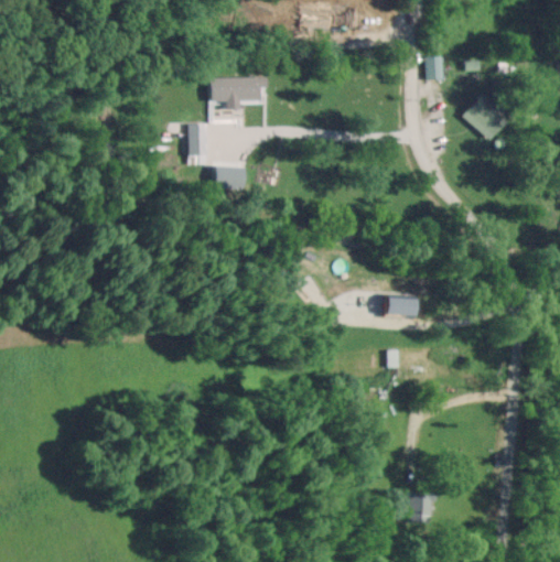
[(442,56),(427,56),(427,79),(442,79),(442,56)]
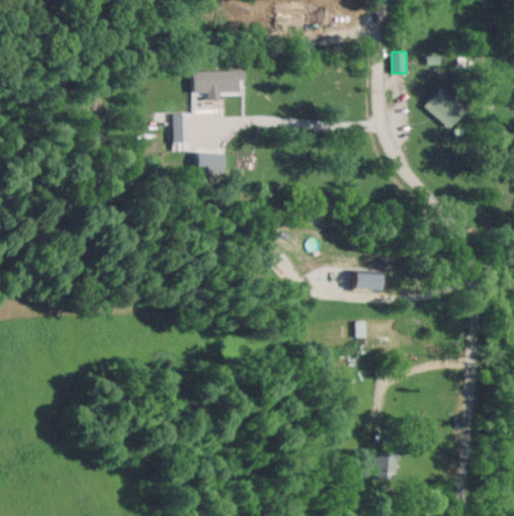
[(449,130),(469,108),(444,85),(424,106),(449,130)]
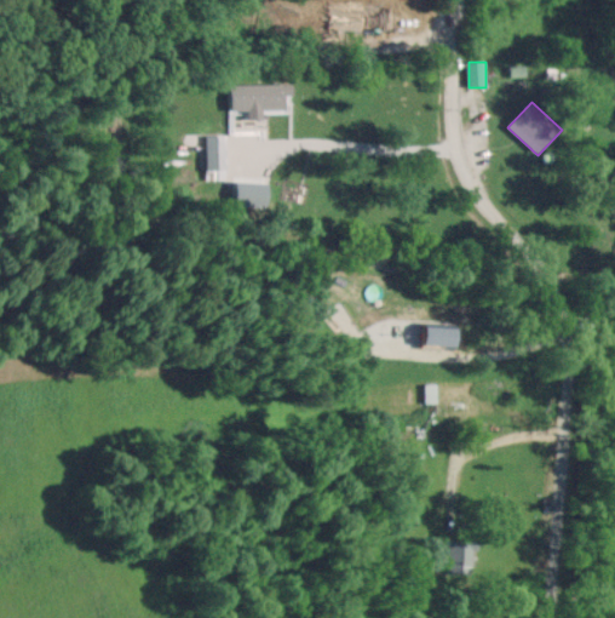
[(207,136),(207,173),(226,173),(226,136),(207,136)]
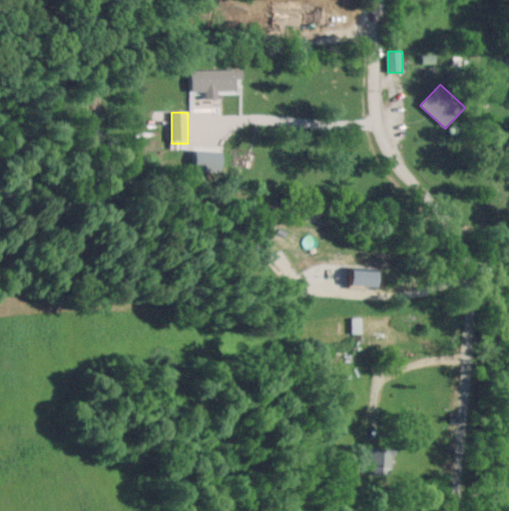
[(226,173),(235,182),(244,173),(235,165),(226,173)]
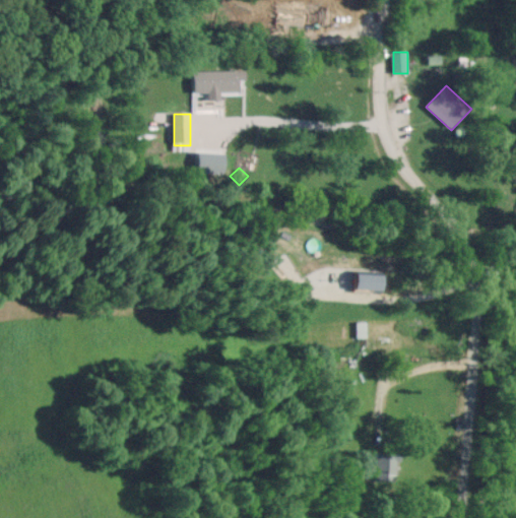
[(322,268),(324,282),(335,281),(333,267),(322,268)]
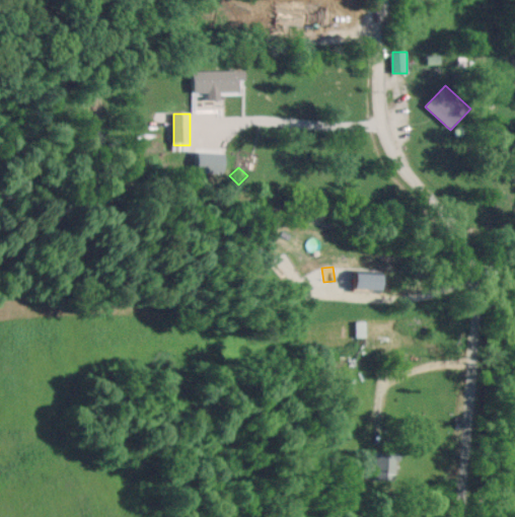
[(376,451),(376,482),(399,482),(399,451),(376,451)]
